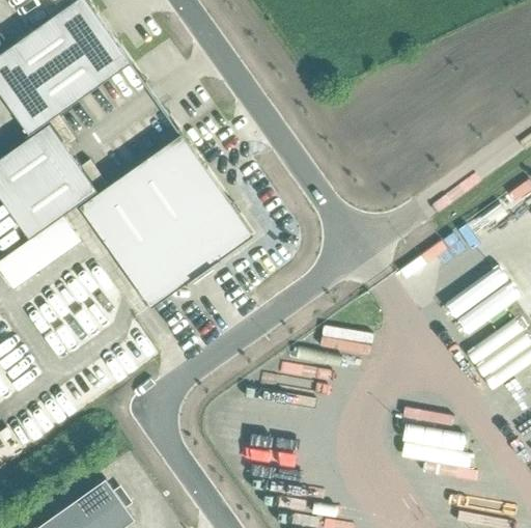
[(130,63),(84,0),(75,0),(0,53),(0,95),(28,135),(130,63)]
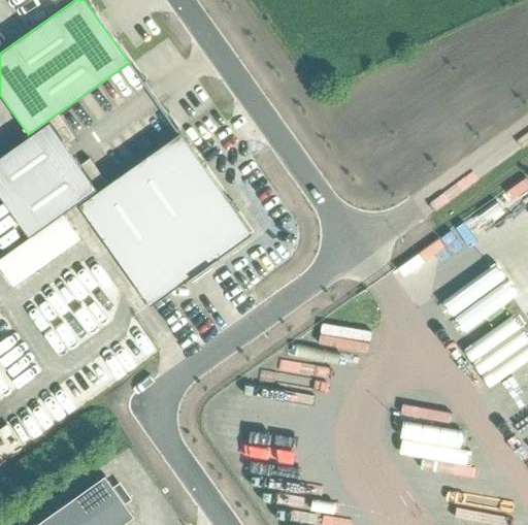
[(95,190),(47,123),(0,157),(0,197),(28,237),(95,190)]
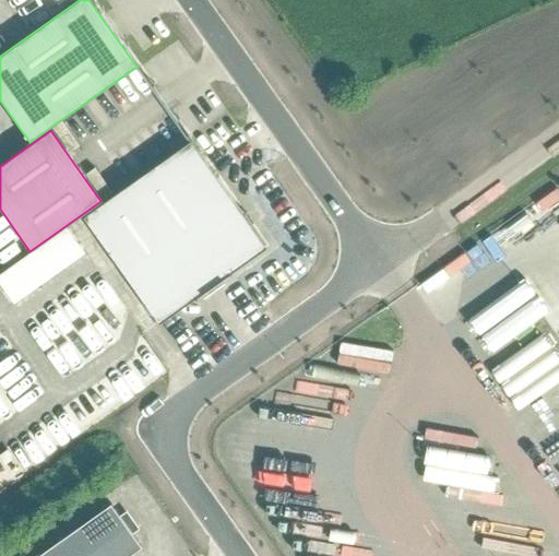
[(190,142),(83,217),(158,324),(266,249),(190,142)]
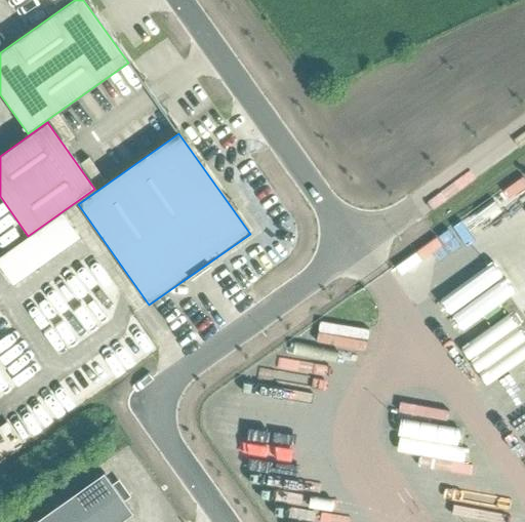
[(95,278),(111,267),(105,258),(89,270),(95,278)]
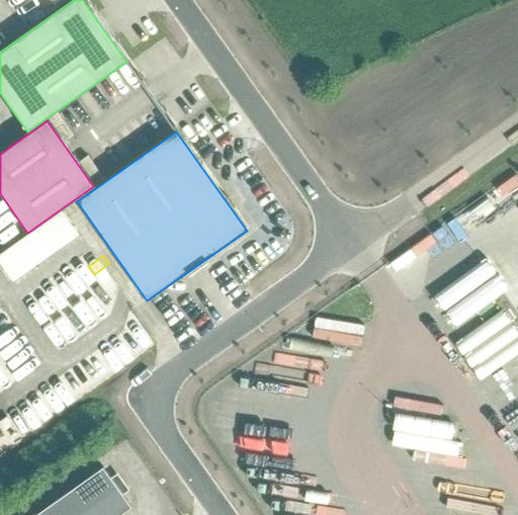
[(517,350),(470,381),(510,443),(517,437),(517,350)]
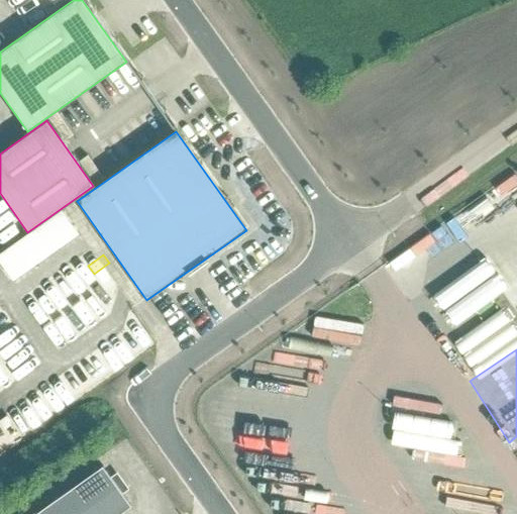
[(102,467),(36,513),(120,513),(130,507),(102,467)]
